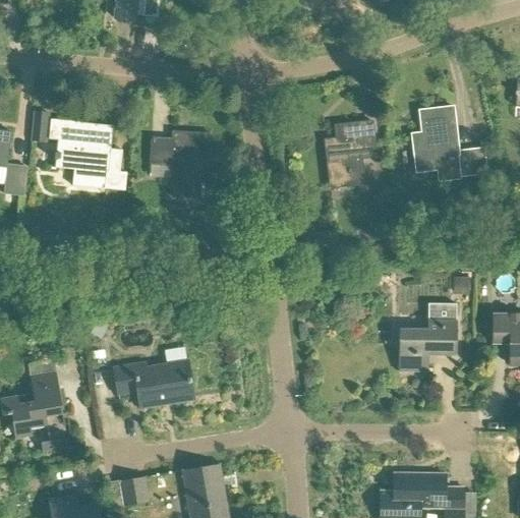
[(116,0),(115,16),(135,18),(137,0),(116,0)]
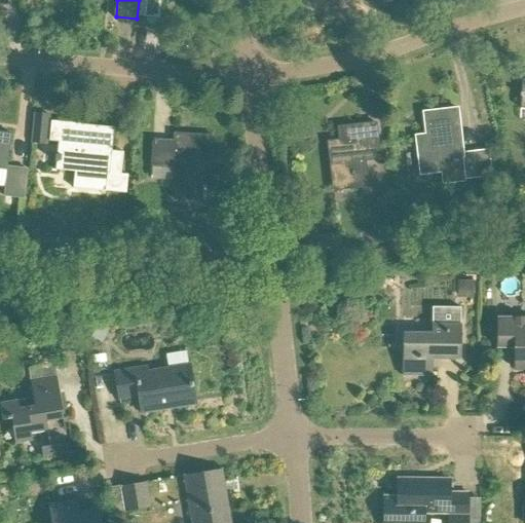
[(428,134),(418,135),(422,172),(444,170),(445,181),(466,179),(466,178),(494,175),(491,149),(461,153),(457,108),(425,112),(428,134)]
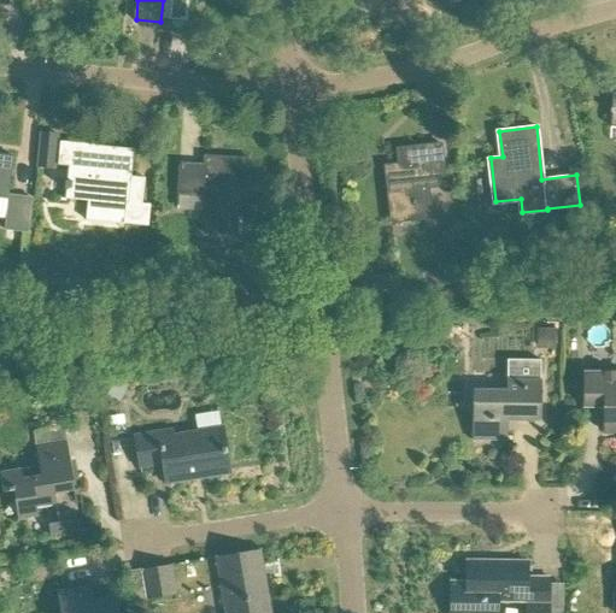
[(60,134),(44,133),(40,166),(57,169),(60,134)]
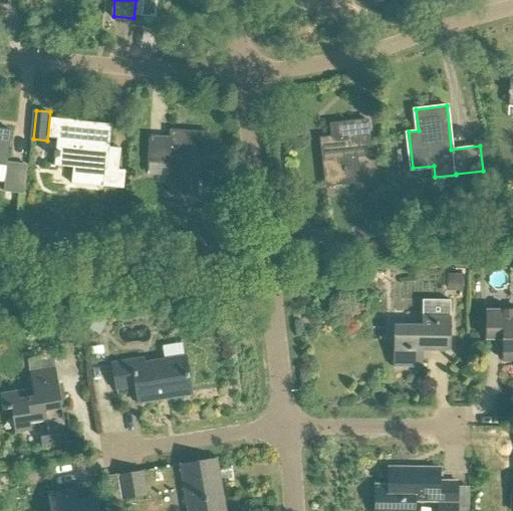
[(110,122),(53,117),(51,136),(59,136),(57,149),(54,149),(54,156),(57,156),(56,163),(76,165),(74,181),(124,186),(125,170),(118,169),(121,146),(108,145),(110,122)]
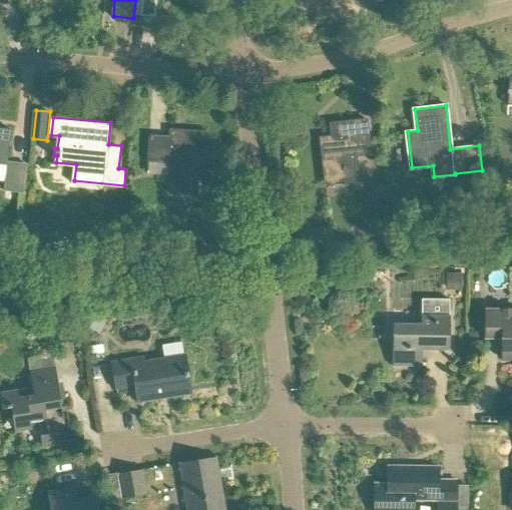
[(372,152),(368,119),(337,122),(338,136),(322,137),(327,181),(358,178),(355,154),(372,152)]
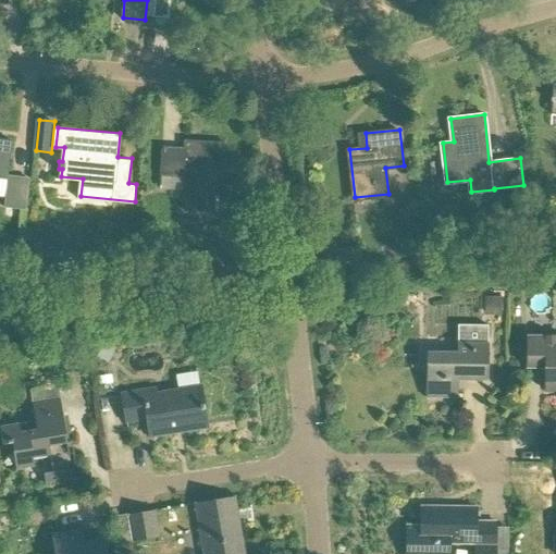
[(0,172),(9,174),(12,139),(0,138),(0,172)]
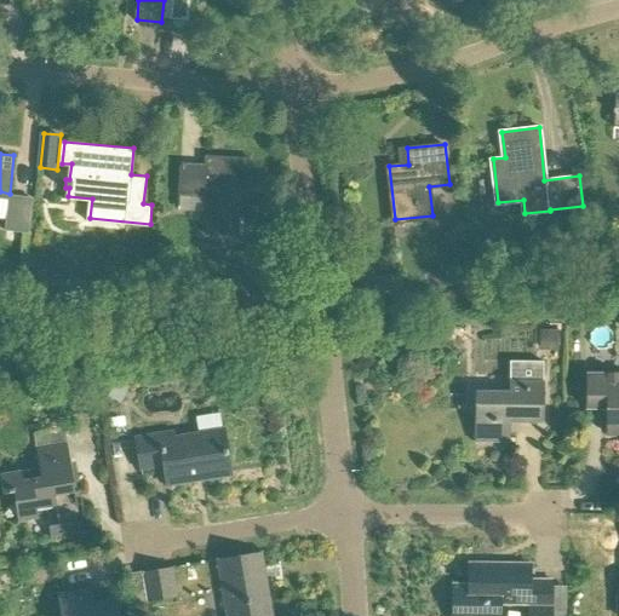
[(179,191),(204,194),(202,206),(217,206),(219,231),(239,229),(241,234),(245,232),(241,194),(250,194),(252,157),(207,154),(206,163),(182,161),(179,191)]
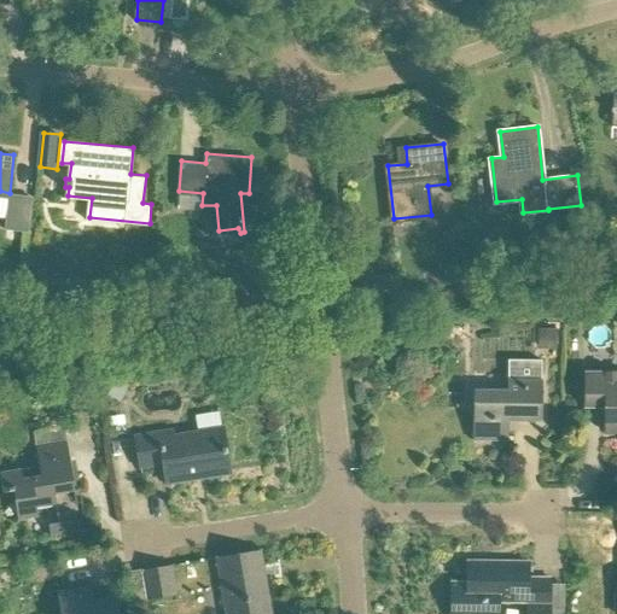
[(6,217),(5,228),(29,231),(33,196),(10,193),(9,197),(7,210),(6,217)]
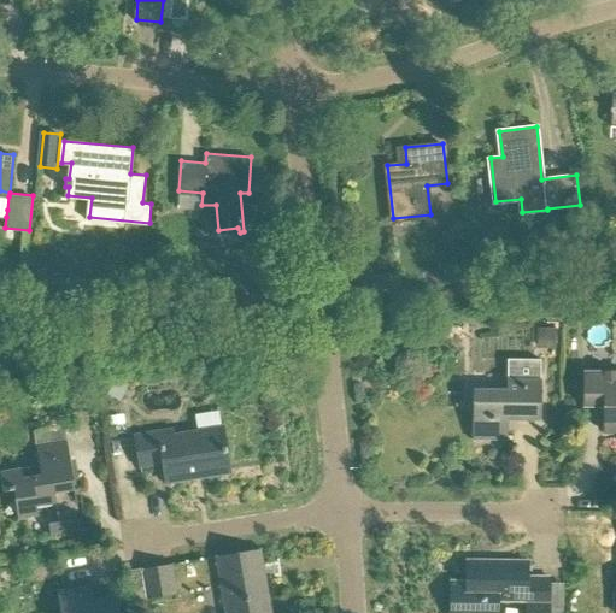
[(30,290),(44,290),(44,272),(30,272),(30,290)]
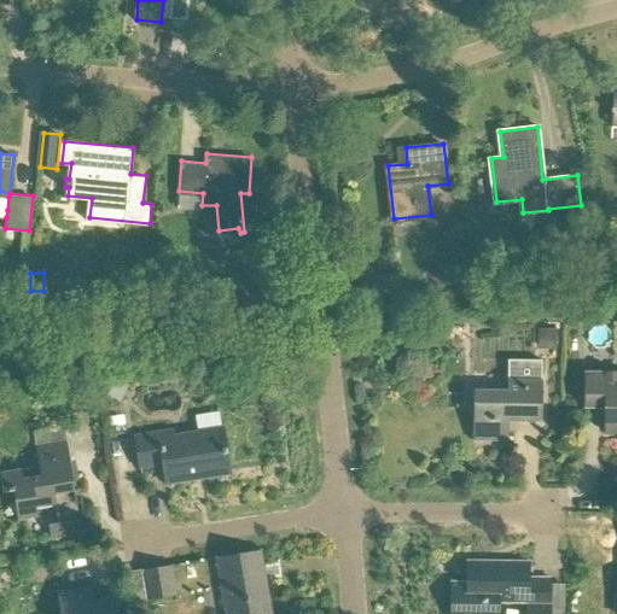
[(232,280),(217,280),(217,293),(232,293),(232,280)]
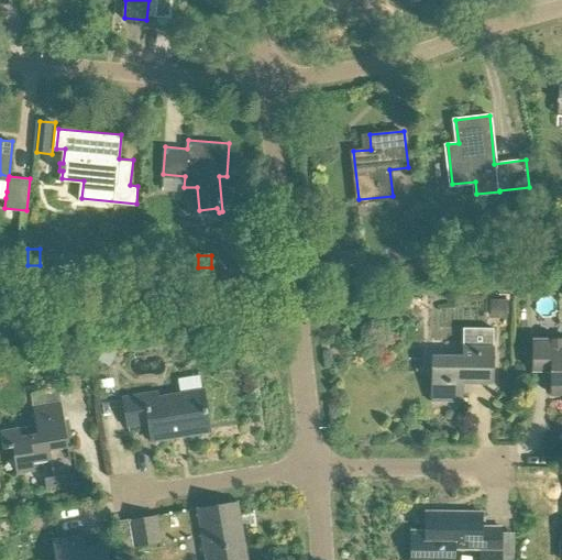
[(491,298),(491,317),(508,317),(508,298),(491,298)]
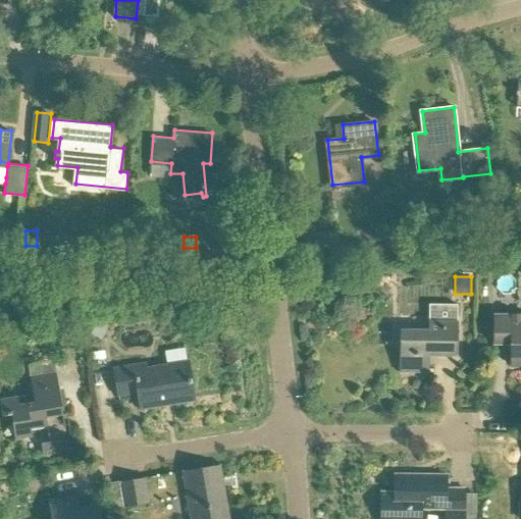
[(219,304),(240,302),(239,291),(218,293),(219,304)]
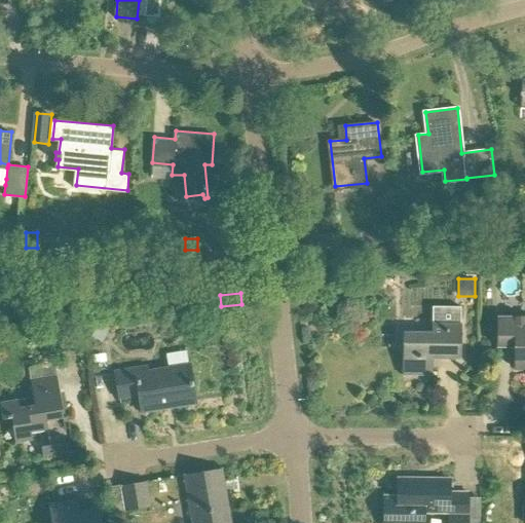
[(77,304),(64,305),(66,322),(79,320),(77,304)]
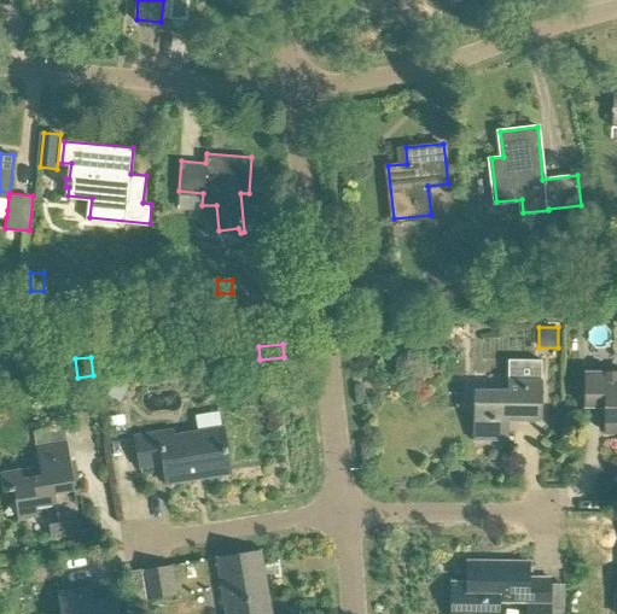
[(616,372),(586,372),(586,404),(605,404),(605,432),(616,431),(616,372)]
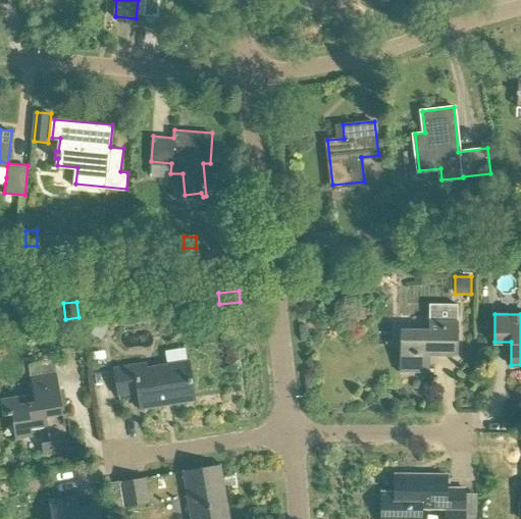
[(98,319),(92,330),(103,336),(109,324),(98,319)]
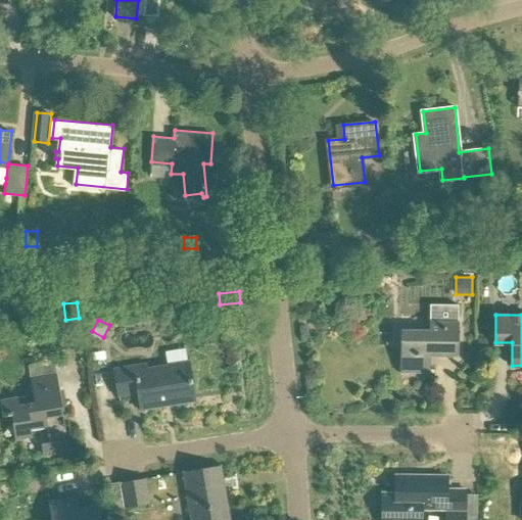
[(458,357),(458,321),(429,320),(429,329),(400,329),(400,372),(430,372),(430,356),(458,357)]
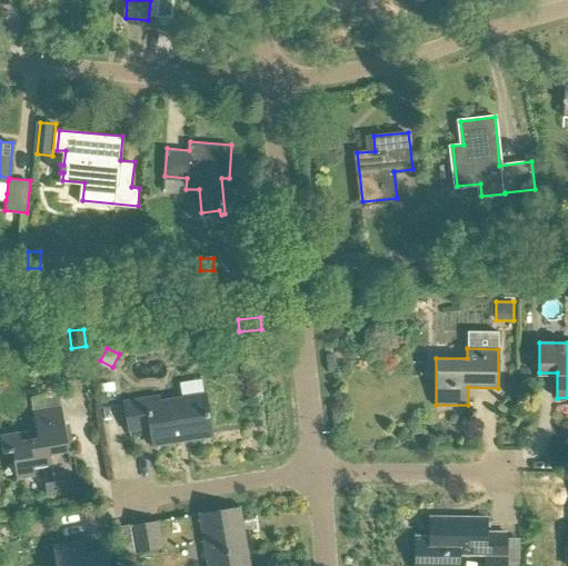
[(211,436),(205,394),(160,401),(160,395),(125,400),(129,429),(150,426),(153,445),(211,436)]
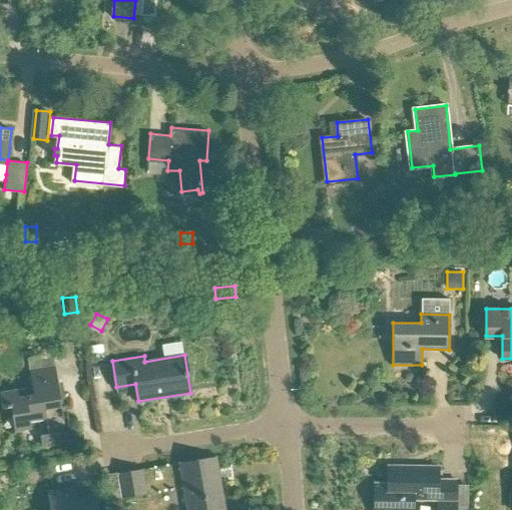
[(17,389),(0,391),(3,409),(11,407),(15,432),(32,429),(31,421),(46,418),(48,434),(40,435),(42,444),(71,439),(67,414),(63,415),(55,366),(30,370),(34,394),(18,397),(17,389)]
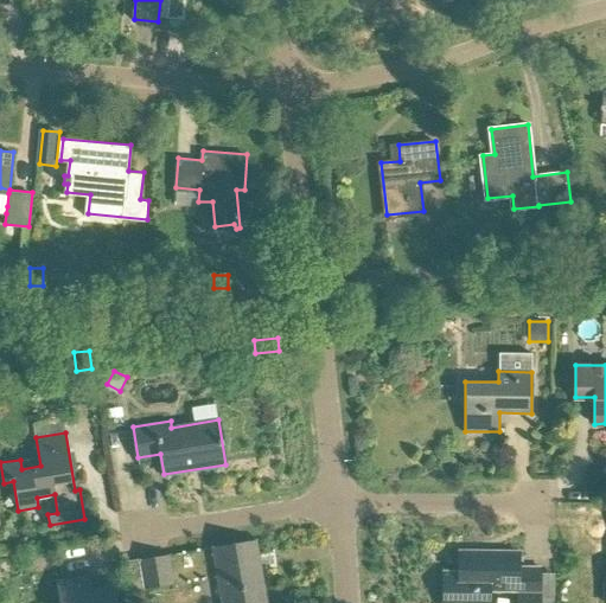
[(267,602),(259,547),(256,538),(211,546),(221,602),(267,602)]
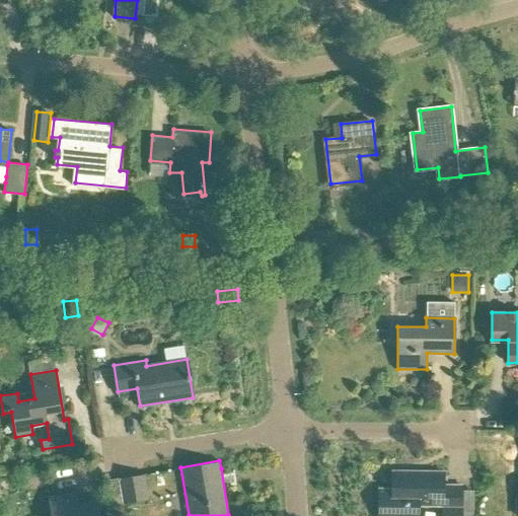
[(379,489),(378,515),(418,515),(418,504),(442,505),(442,515),(461,515),(461,490),(462,484),(444,484),(444,471),(392,471),(392,489),(379,489)]
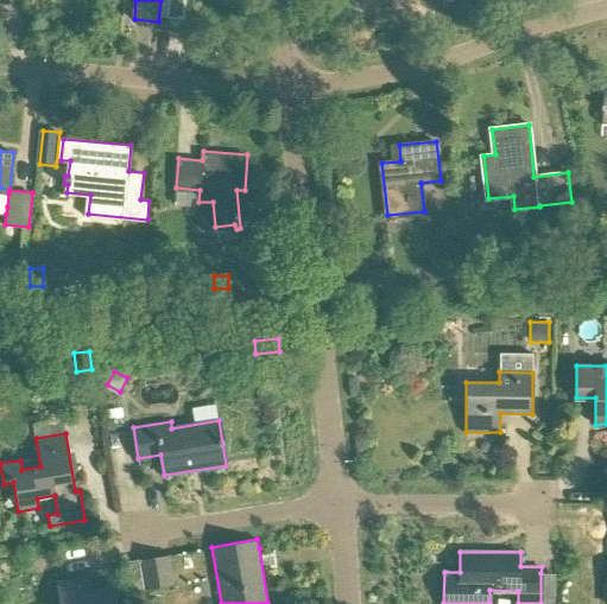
[(176,584),(171,553),(127,560),(132,591),(176,584)]
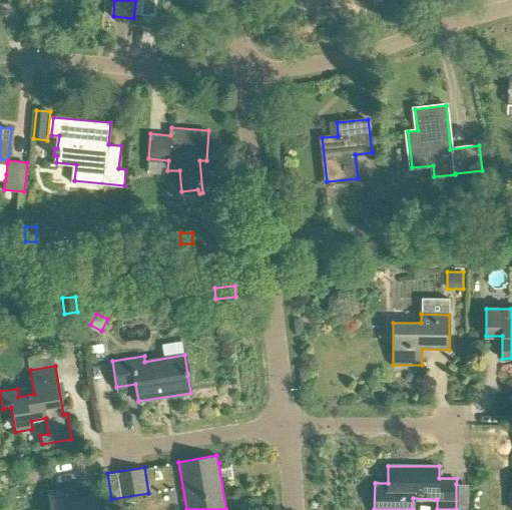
[(76,496),(74,485),(47,490),(50,509),(99,509),(96,493),(76,496)]
